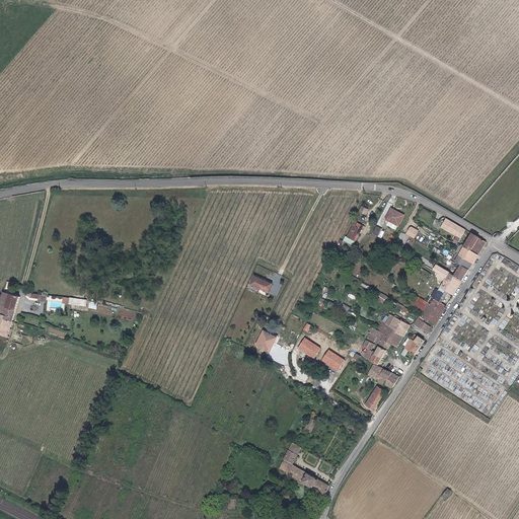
[(367,214),(369,208),(362,206),(360,211),(367,214)]
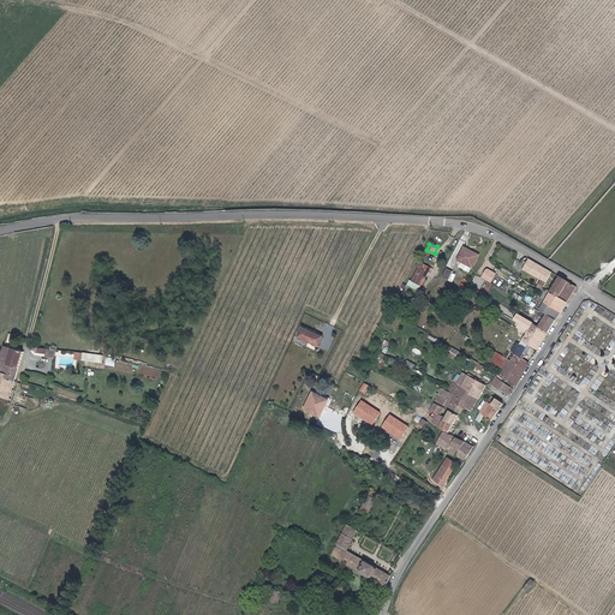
[(477,257),(463,250),(457,262),(471,269),(477,257)]
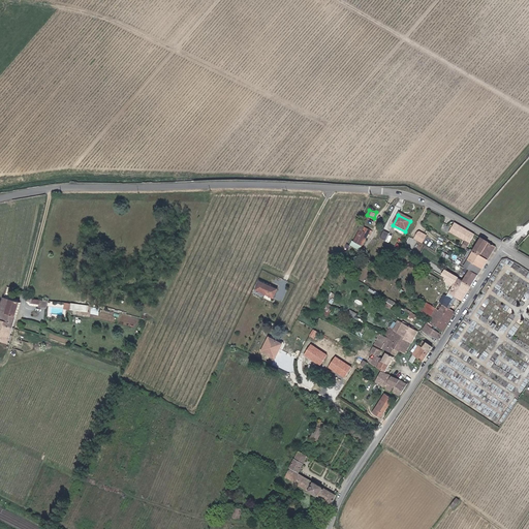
[(465,241),(470,244),(475,236),(454,223),(448,232),(465,241)]
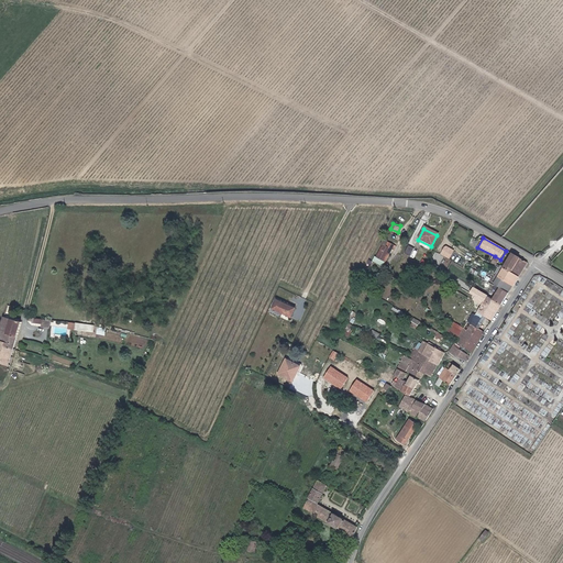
[(394,249),(385,245),(383,250),(381,249),(376,262),(385,266),(389,253),(392,254),(394,249)]
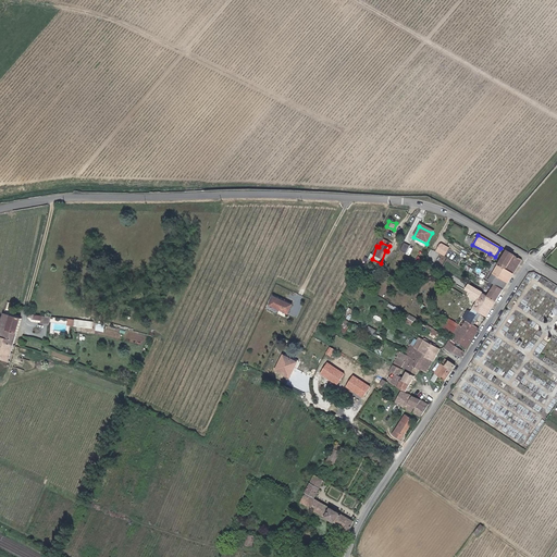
[(446,254),(449,247),(442,243),(438,250),(446,254)]
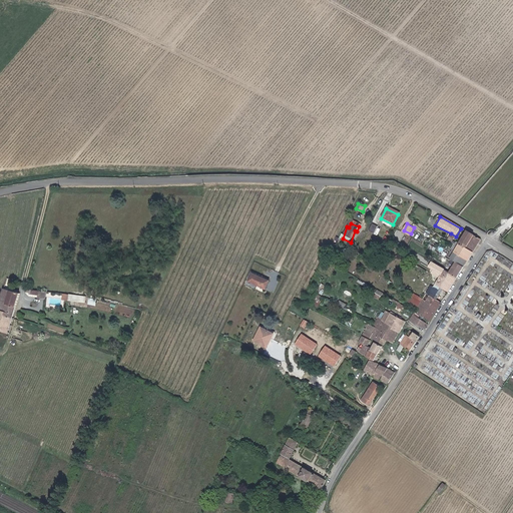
[(377,228),(372,225),(368,232),(373,235),(377,228)]
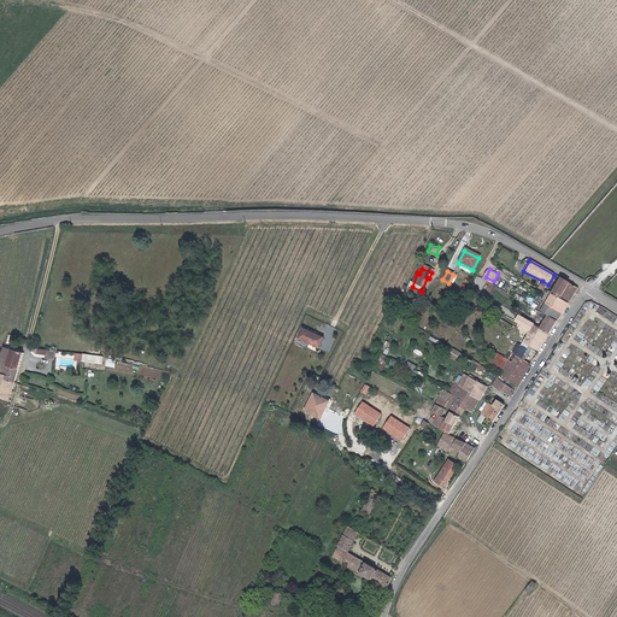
[(553,295),(569,304),(579,288),(563,280),(553,295)]
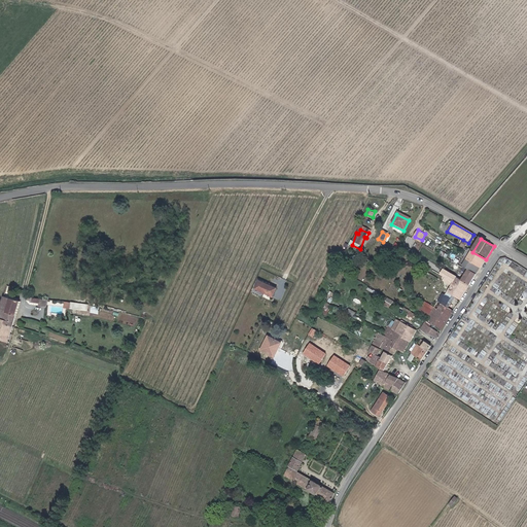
[(464,250),(468,243),(463,240),(460,248),(464,250)]
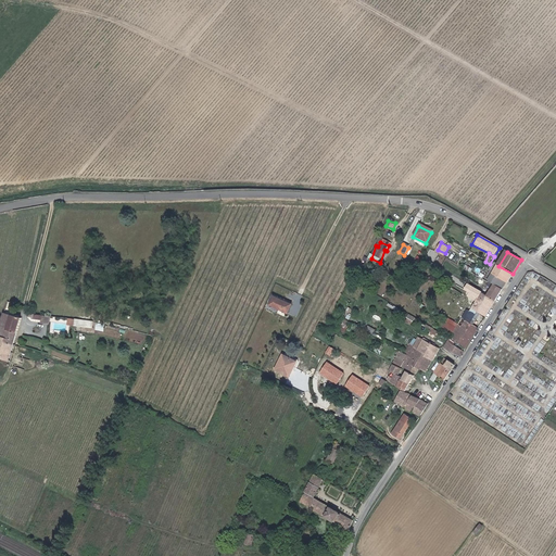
[(502,290),(513,274),(498,266),(494,273),(492,272),(487,279),(488,280),(502,290)]
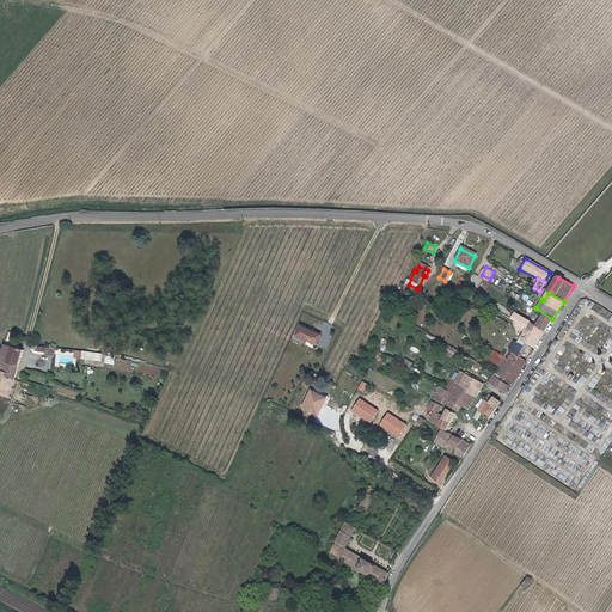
[(552,319),(537,308),(536,311),(542,314),(536,325),(514,313),(510,319),(526,328),(542,336),(552,319)]
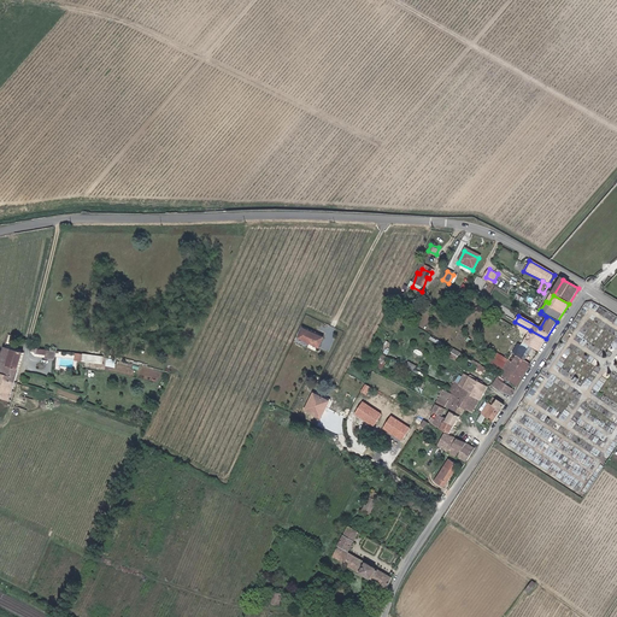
[(324,338),(304,328),(299,338),(319,347),(324,338)]
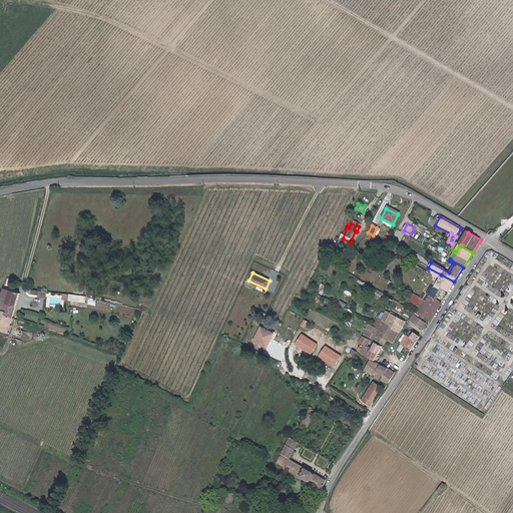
[(454,282),(441,275),(436,284),(443,288),(449,291),(454,282)]
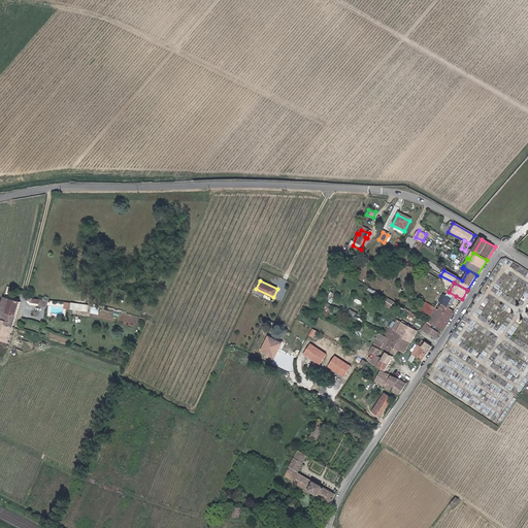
[(456,296),(449,292),(446,296),(443,295),(428,321),(442,331),(455,310),(450,307),(456,296)]
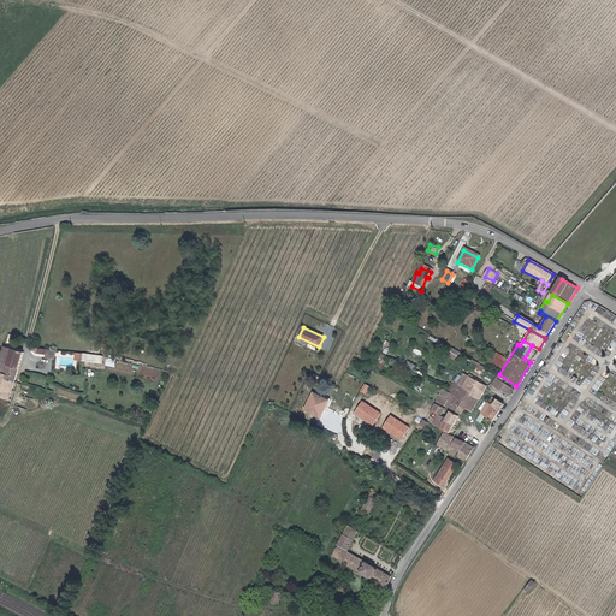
[(57,360),(58,350),(51,349),(35,345),(33,350),(37,353),(36,354),(47,356),(47,357),(57,360)]
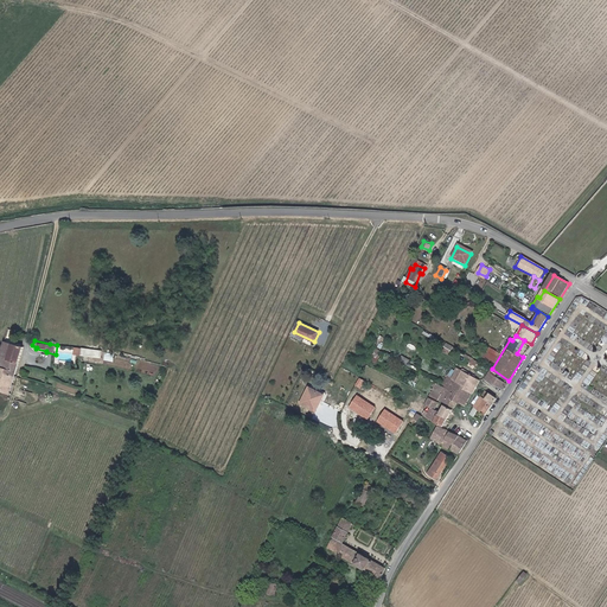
[(5,343),(0,358),(0,364),(7,368),(6,372),(14,375),(23,347),(5,343)]
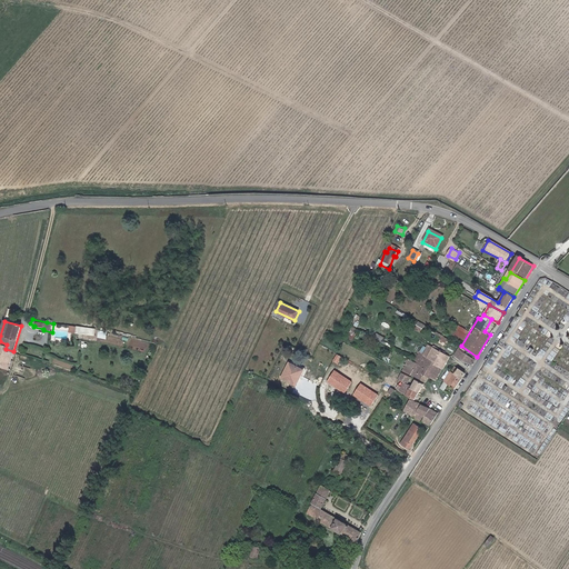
[(421,331),(426,325),(419,321),(416,328),(421,331)]
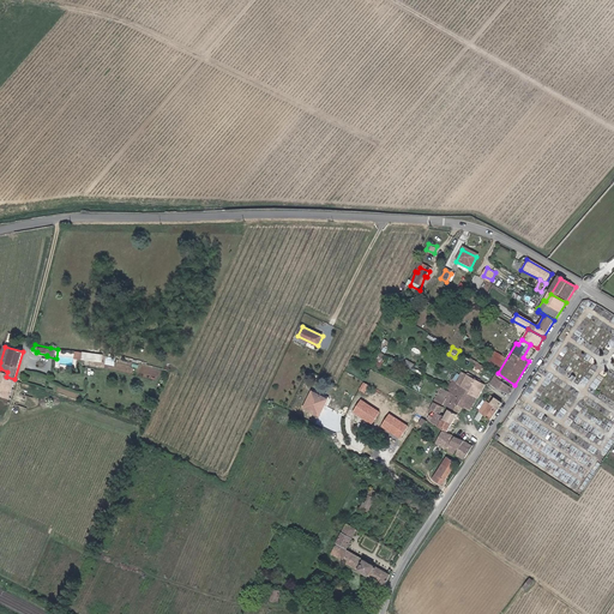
[(84,353),(77,353),(76,359),(103,362),(104,356),(84,353)]
